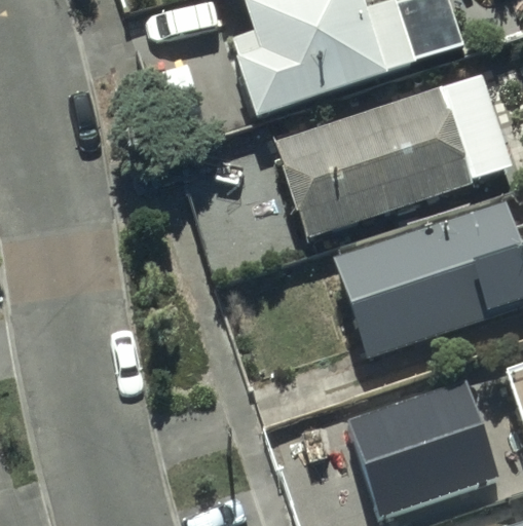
[(256,110),(464,45),(450,0),(385,0),(362,7),(359,0),(240,0),(250,28),(232,33),(256,110)]
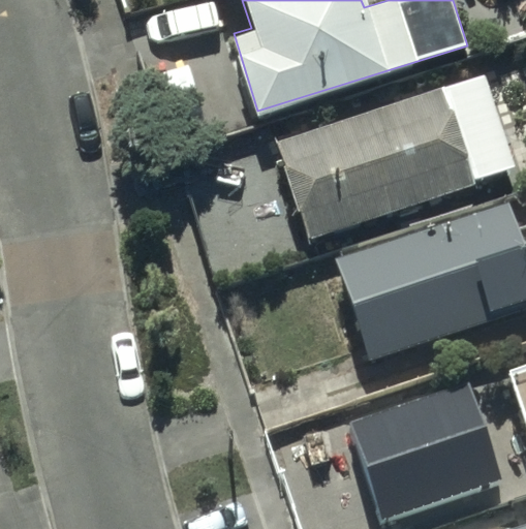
[(276,142),(307,238),(516,170),(485,73),(276,142)]
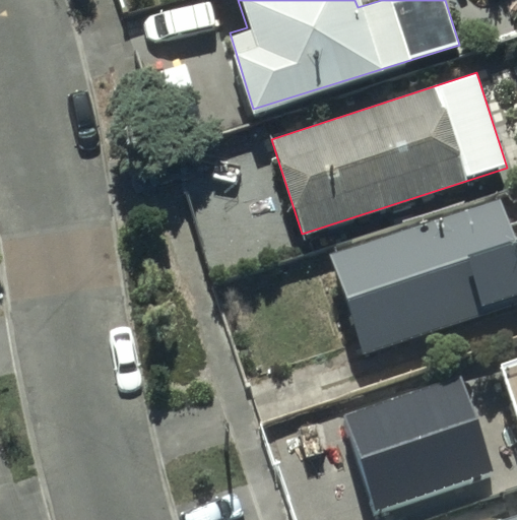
[(329,251),(361,350),(516,302),(516,238),(513,240),(500,198),(329,251)]
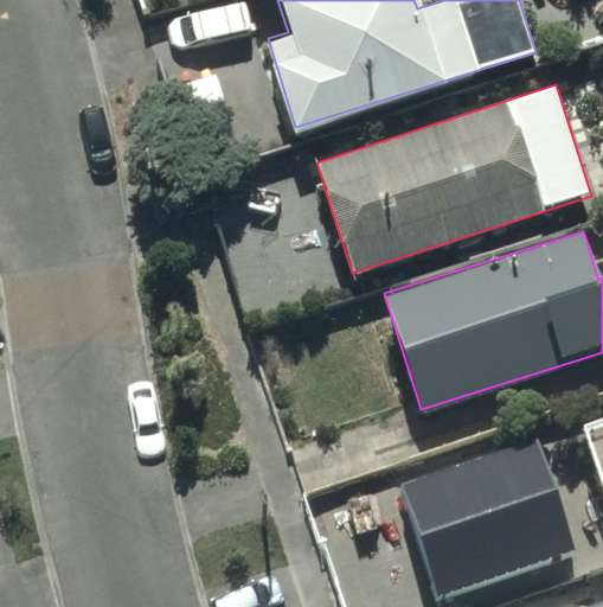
[(602,425),(589,429),(602,471),(602,425)]
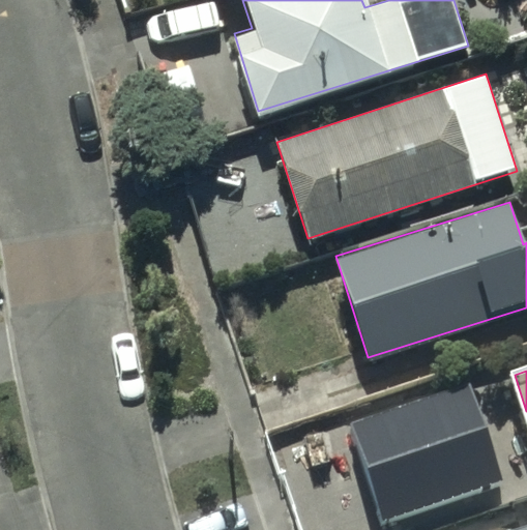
[(475,387),(354,429),(388,527),(508,486),(475,387)]
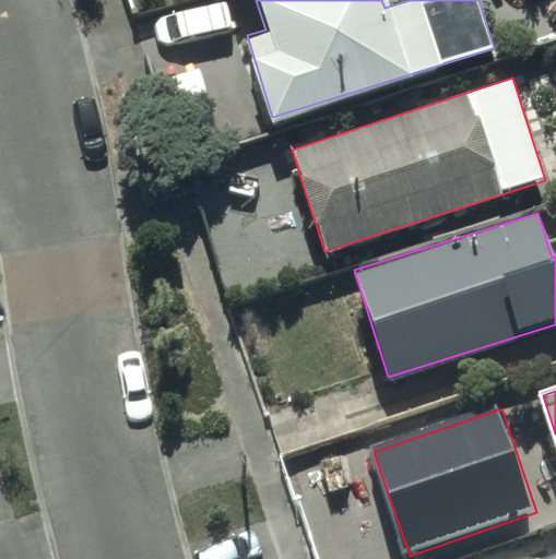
[(555,549),(527,558),(555,558),(555,549)]
